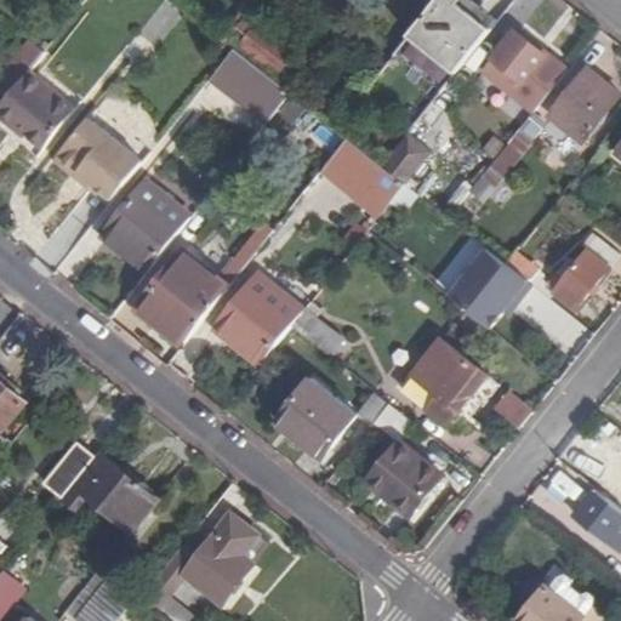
[(438,0),(411,33),(459,72),(494,28),(462,3),(460,0),(438,0)]
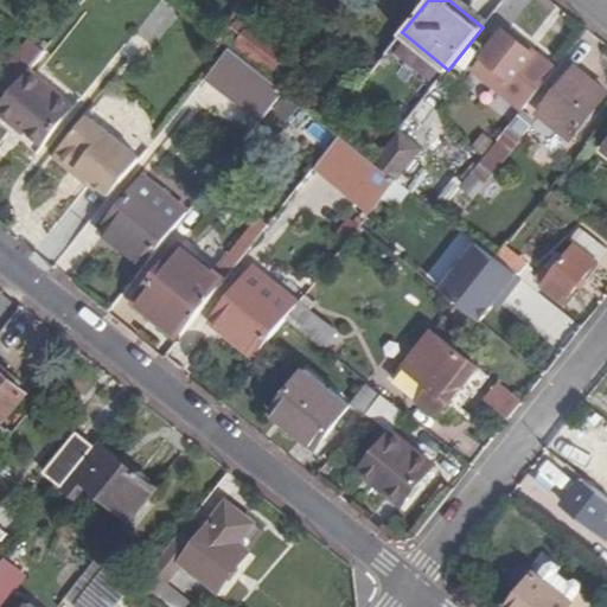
[(237,43),(273,71),(288,52),(243,17),(235,27),(244,36),(237,43)]
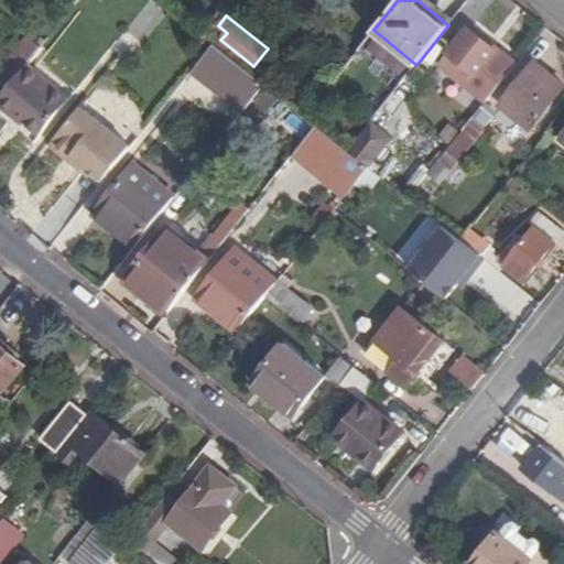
[(487,100),(517,64),(469,26),(440,63),(487,100)]
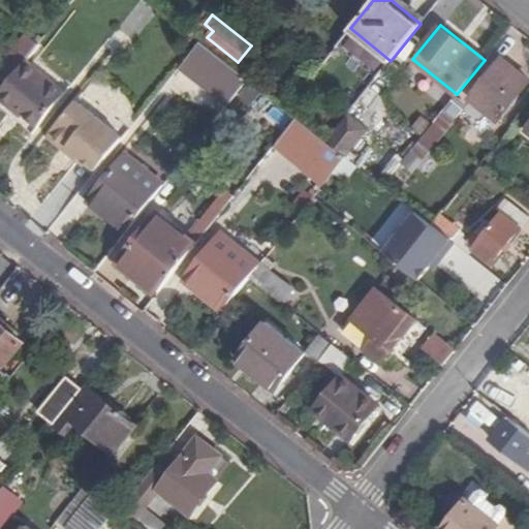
[(35,41),(27,34),(0,67),(0,79),(6,84),(26,60),(38,43),(35,41)]
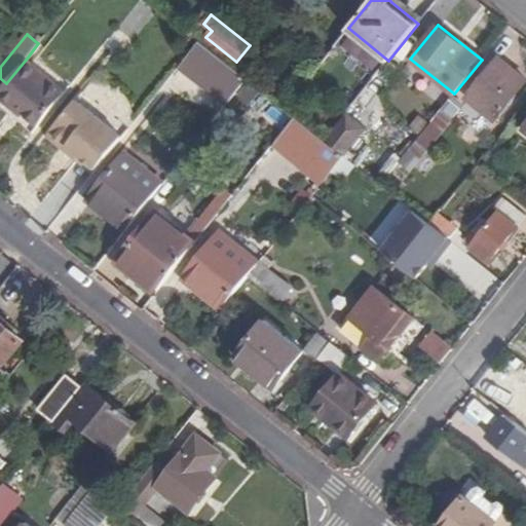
[(199,40),(180,65),(228,102),(248,79),(199,40)]
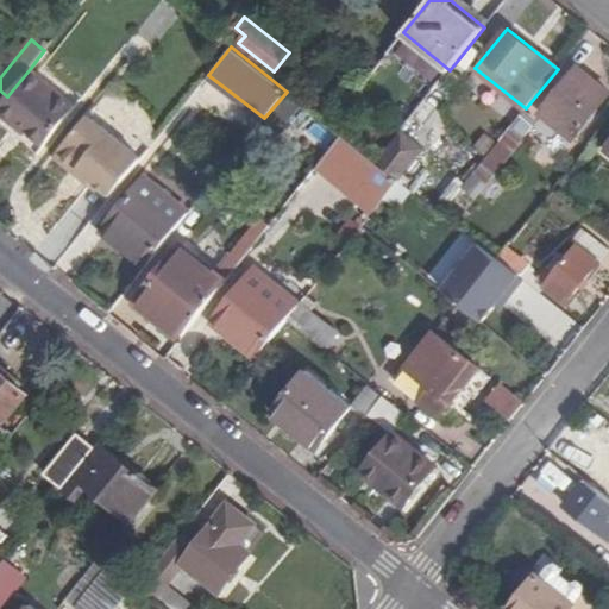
[(292,90),(301,77),(289,67),(278,80),(292,90)]
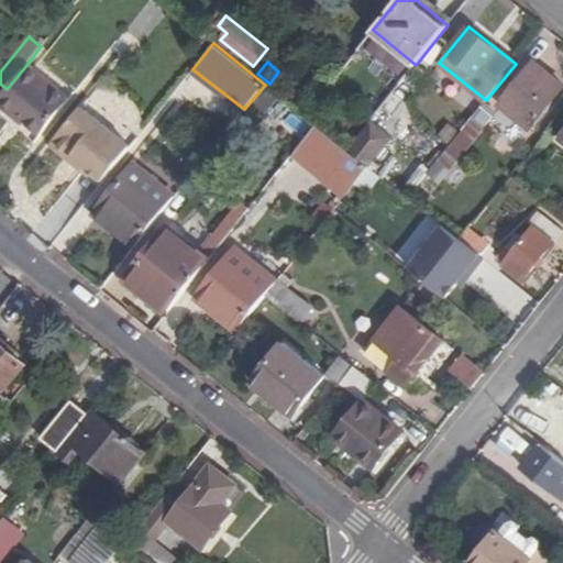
[(562,87),(562,84),(534,62),(500,105),(530,129),(562,87)]
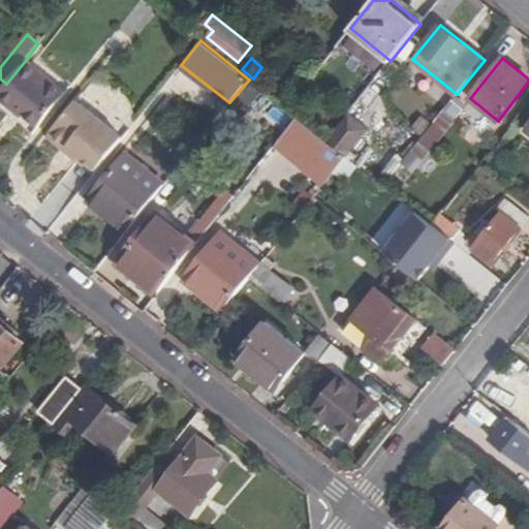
[(66,92),(26,60),(6,84),(0,92),(0,98),(12,109),(14,106),(24,114),(39,126),(66,92)]
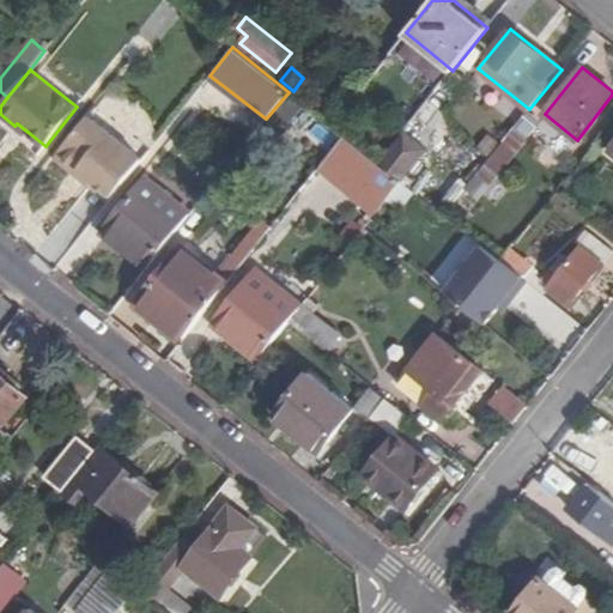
[(339,111),(313,90),(303,102),(331,123),(339,111)]
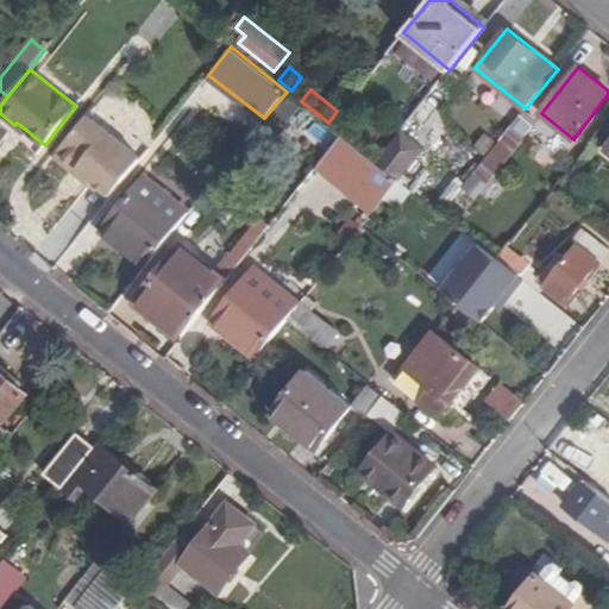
[(93,180),(112,195),(142,158),(89,115),(56,157),(71,170),(80,169),(93,180)]
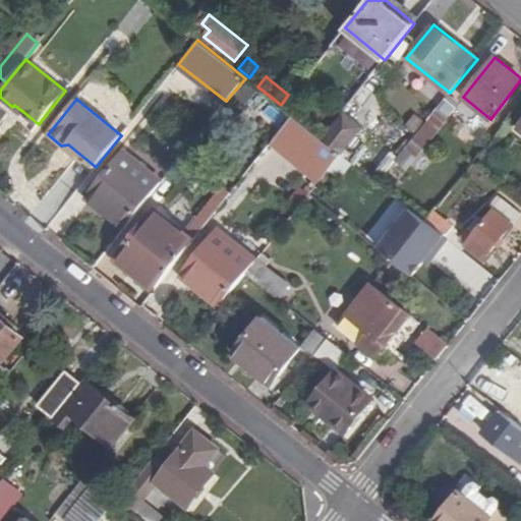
[(456,108),(445,99),(412,138),(424,148),(456,108)]
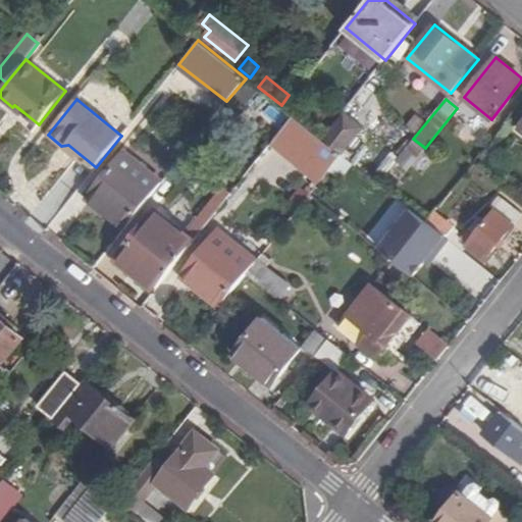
[(23,112),(14,105),(12,107),(21,114),(23,112)]
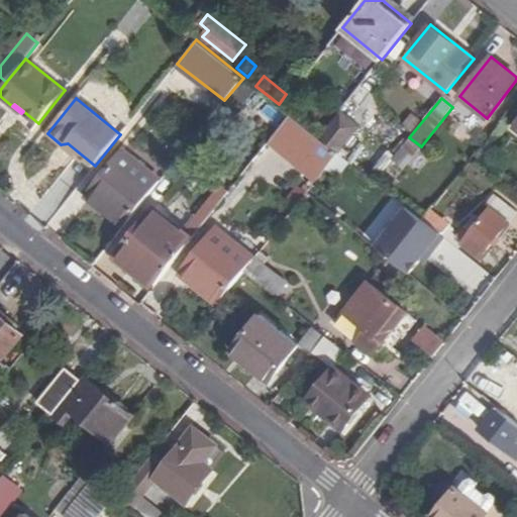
[(319,137),(338,152),(360,125),(341,110),(319,137)]
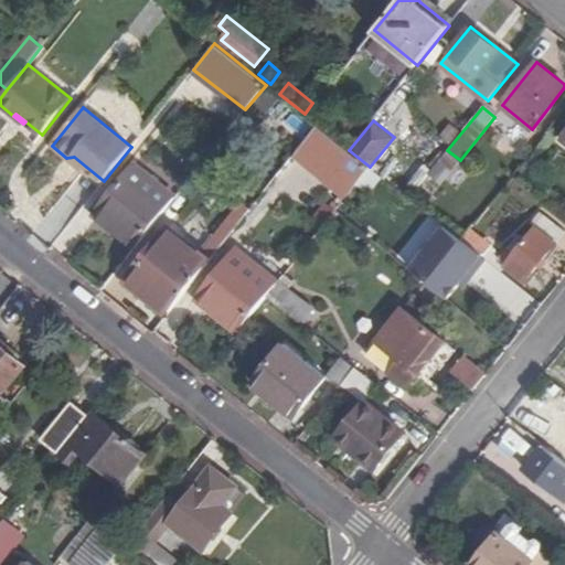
[(297,152),(349,194),(370,167),(349,150),(318,126),(297,152)]
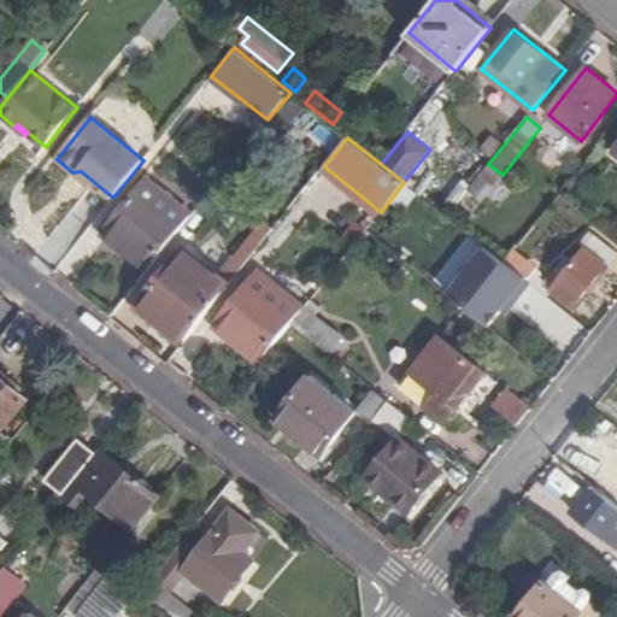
[(72,172),(90,186),(94,182),(81,171),(72,172)]
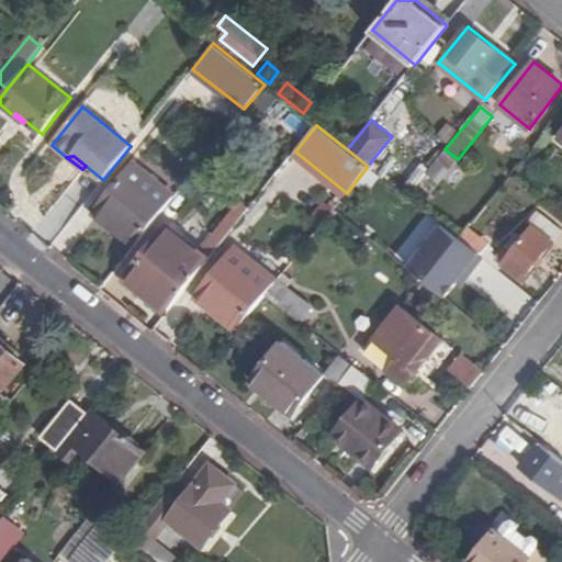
[(175,197),(133,165),(93,214),(110,226),(112,223),(137,243),(175,197)]
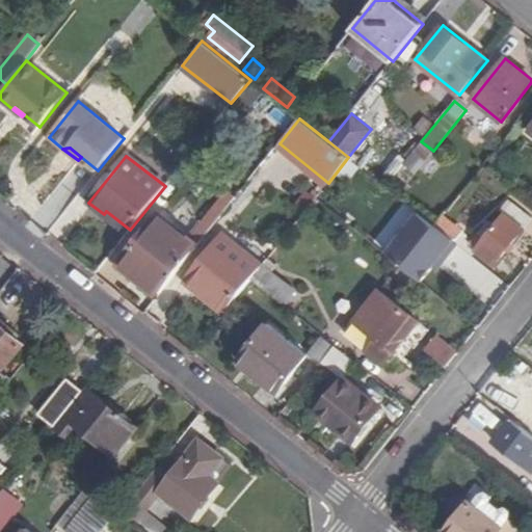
[(192,235),(202,242),(237,197),(228,190),(201,224),(198,223),(191,232),(193,233),(192,235)]
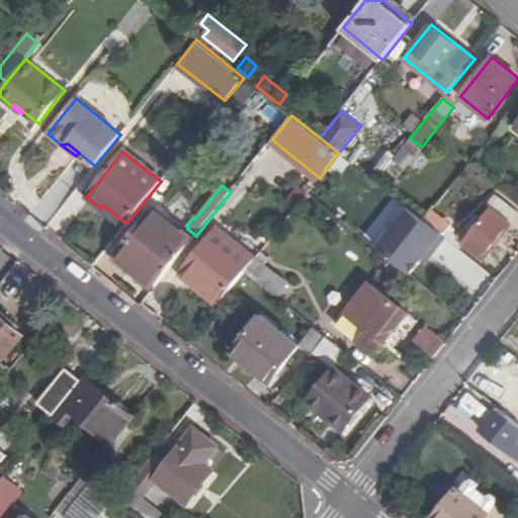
[(309,192),(300,186),(288,200),(296,207),(309,192)]
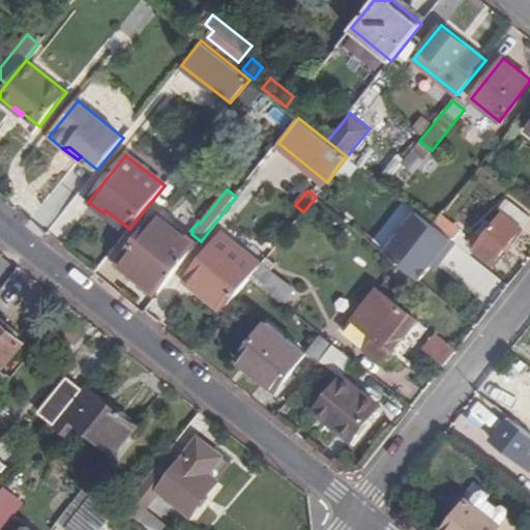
[(504,212),(522,227),(529,216),(507,199),(499,209),(504,212)]
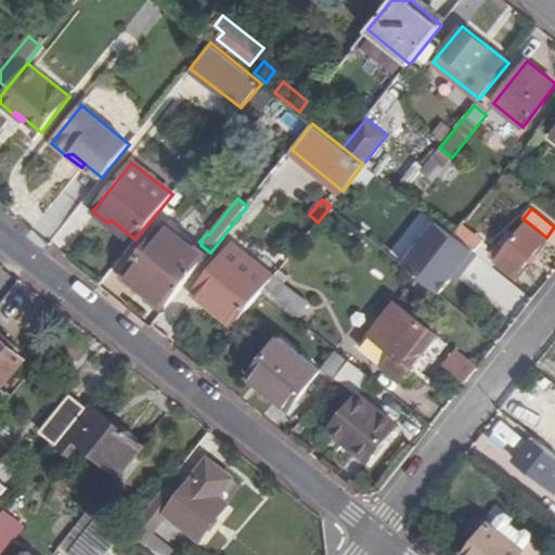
[(468,268),(478,255),(475,252),(453,235),(437,222),(403,265),(440,293),(451,279),(463,263),(468,268)]
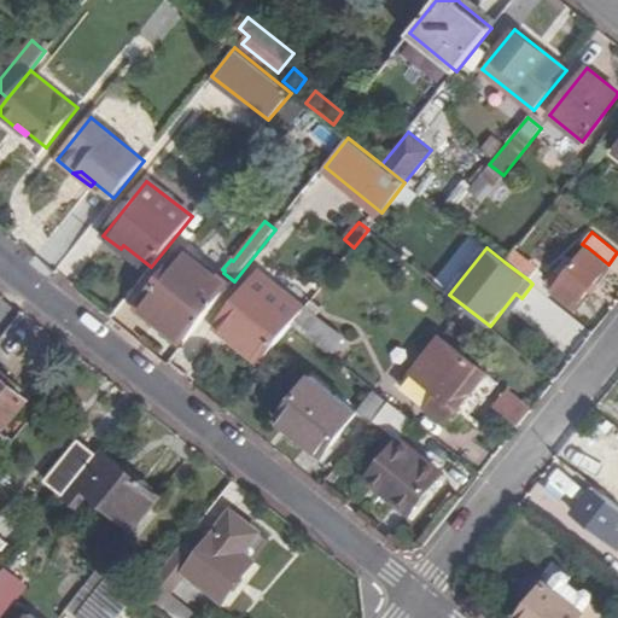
[(608,264),(588,248),(576,263),(569,257),(548,283),(541,291),(549,297),(554,291),(575,308),(608,264)]
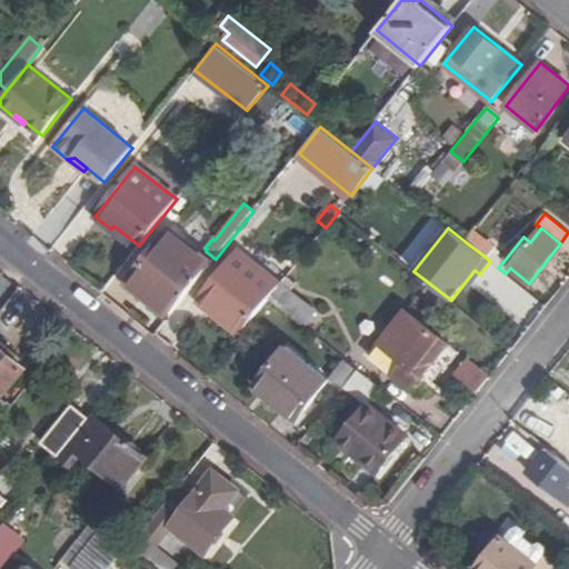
[(487,258),(496,247),(473,230),(465,241),(487,258)]
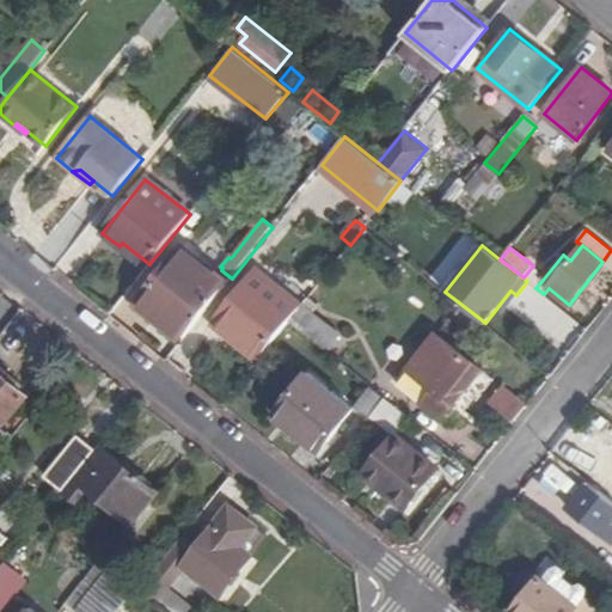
[(216,275),(183,249),(144,298),(188,332),(227,283),(216,275)]
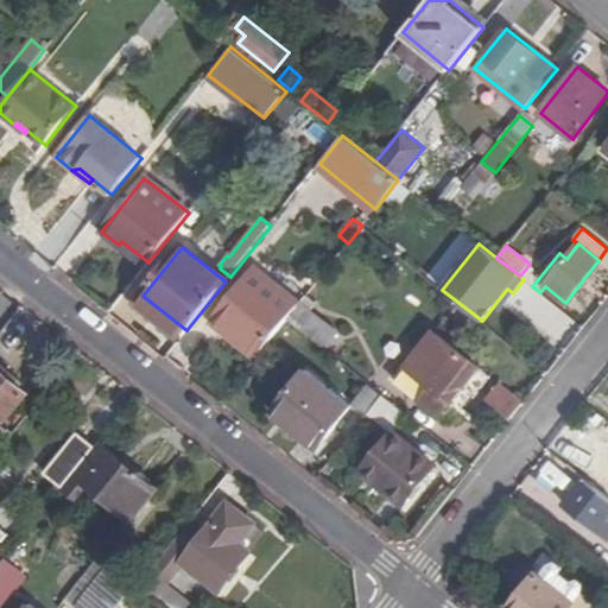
[(532,286),(539,278),(531,271),(533,267),(530,264),(520,276),(524,279),(532,286)]
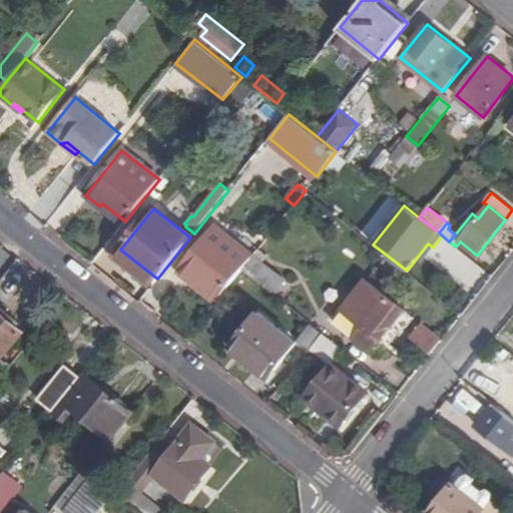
[(252,257),(215,226),(179,272),(194,283),(196,281),(219,299),(242,269),(252,257)]
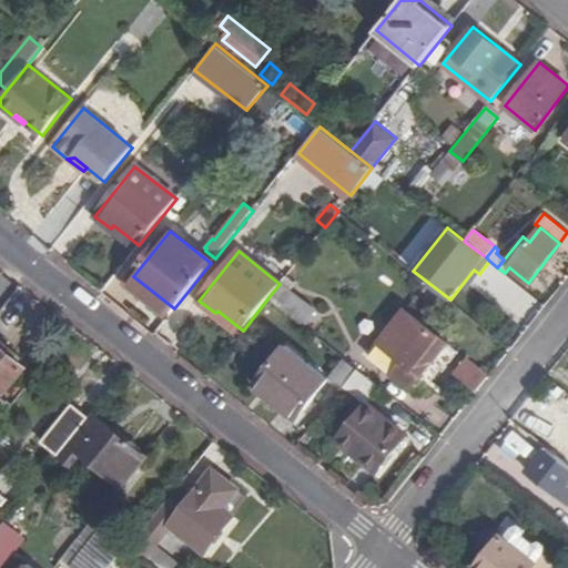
[(205,251),(201,255),(211,263),(215,259),(205,251)]
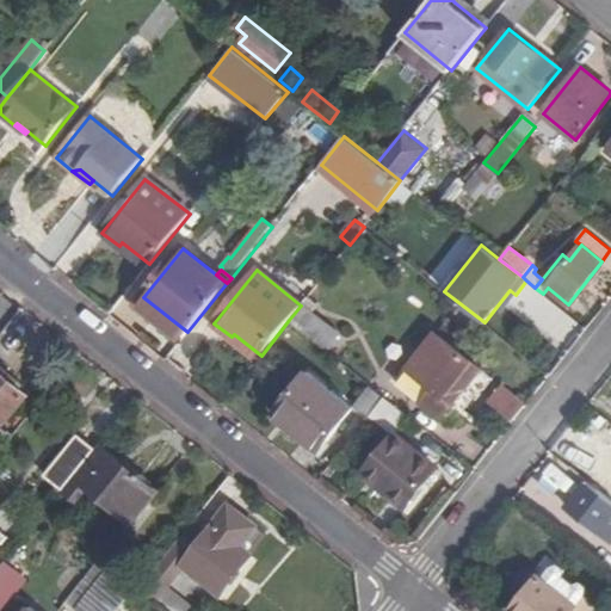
[(497,307),(503,312),(516,295),(510,290),(497,307)]
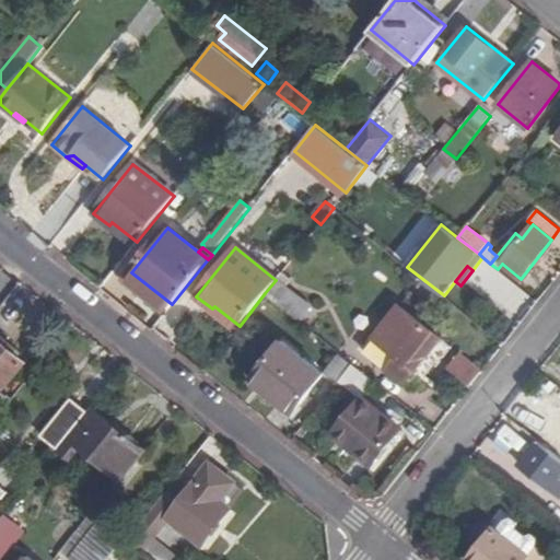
[(265,293),(300,321),(311,306),(287,286),(292,279),(282,271),(276,280),(265,293)]
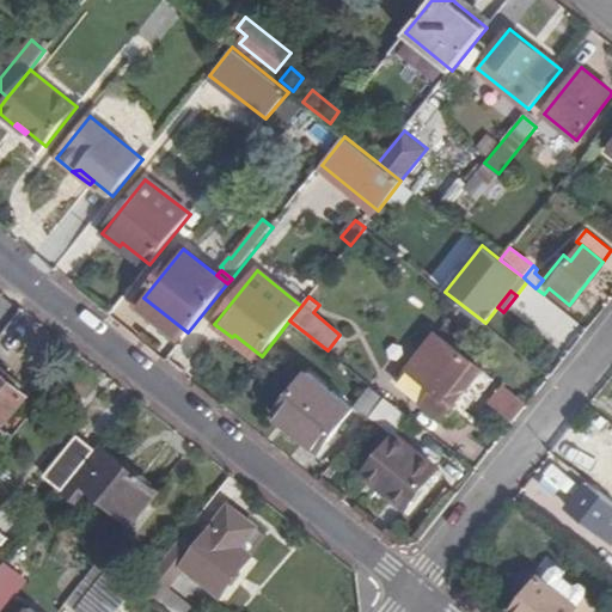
[(188,332),(144,298),(140,303),(184,337),(188,332)]
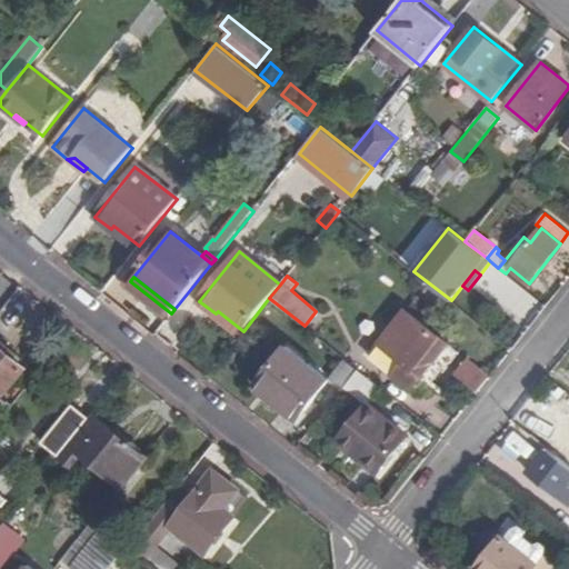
[(448,343),(406,310),(380,343),(405,362),(395,376),(412,389),(448,343)]
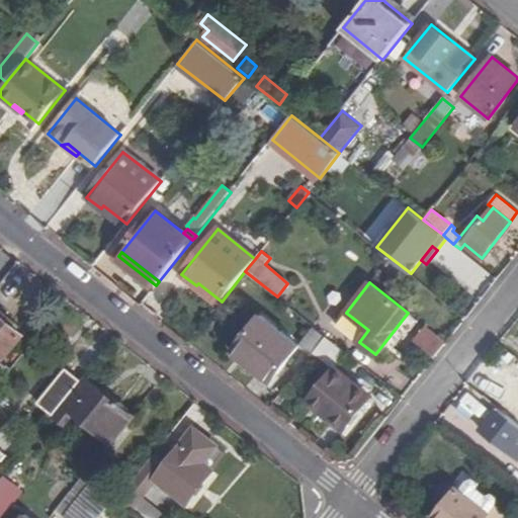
[(0,315),(11,325),(15,321),(0,308),(0,315)]
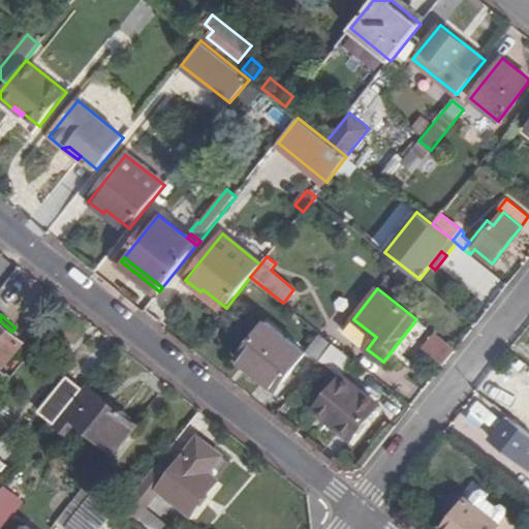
[(0,321),(0,369),(1,370),(24,342),(11,332),(0,321)]
